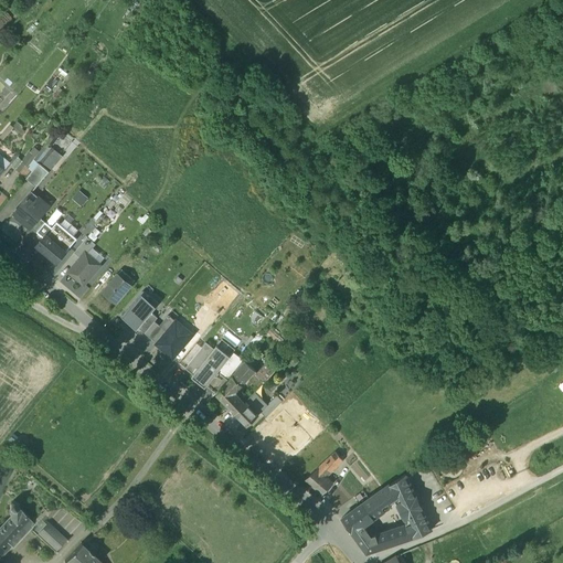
[(0,38),(11,27),(0,17),(0,38)]
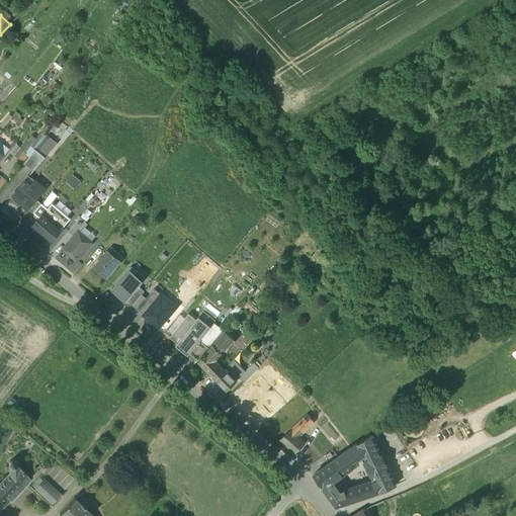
[(30,146),(35,150),(45,137),(51,129),(47,124),(34,142),(30,146)]
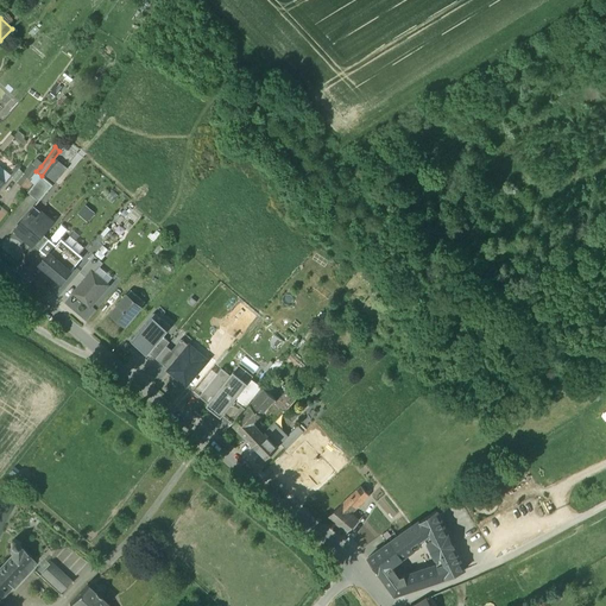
[(39,178),(42,176),(36,171),(40,166),(33,161),(16,184),(27,194),(39,178)]
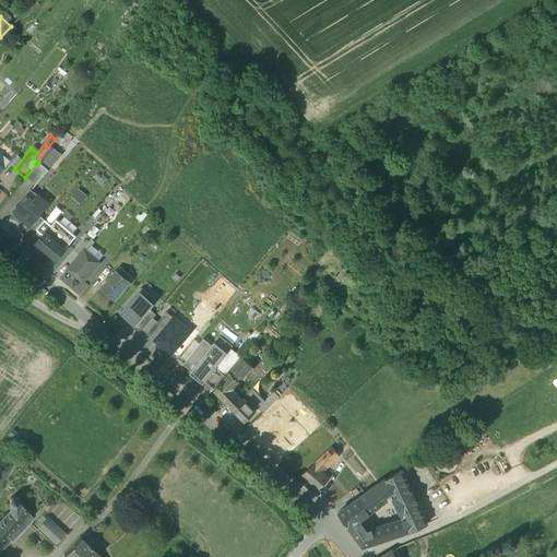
[(59,156),(48,147),(38,162),(48,169),(59,156)]
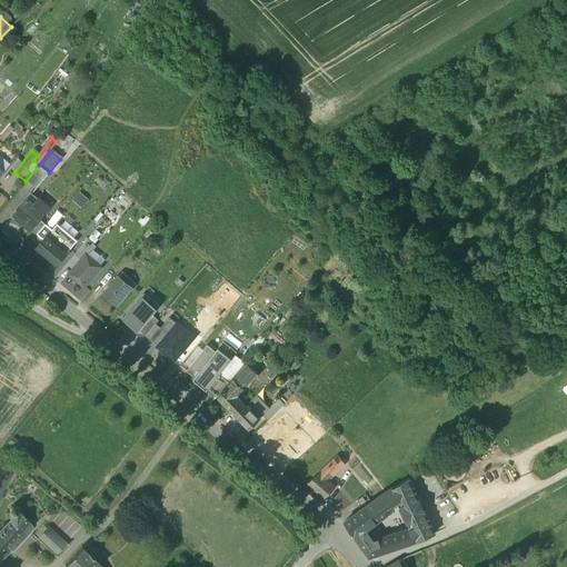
[(48,176),(37,167),(26,181),(25,182),(35,190),(48,176)]
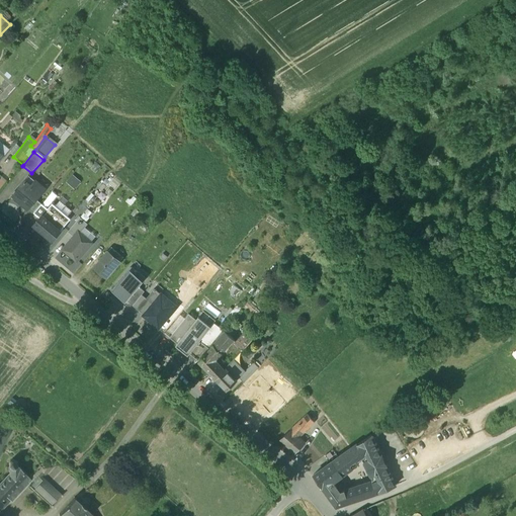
[(29,187),(23,182),(10,197),(25,210),(26,209),(34,200),(43,190),(33,183),(29,187)]
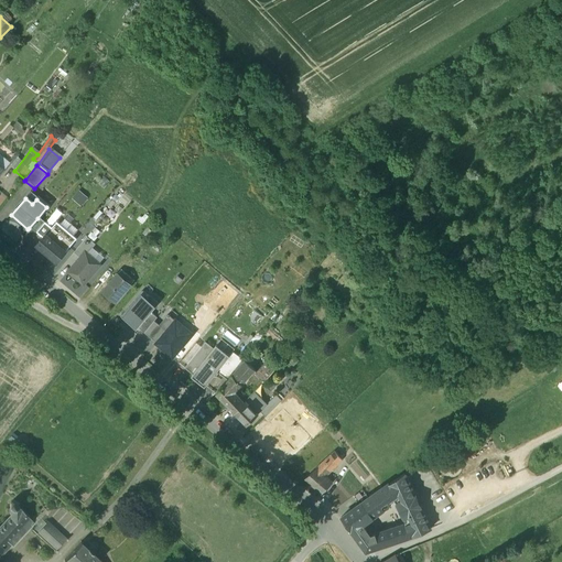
[(38,218),(29,228),(34,234),(43,224),(38,218)]
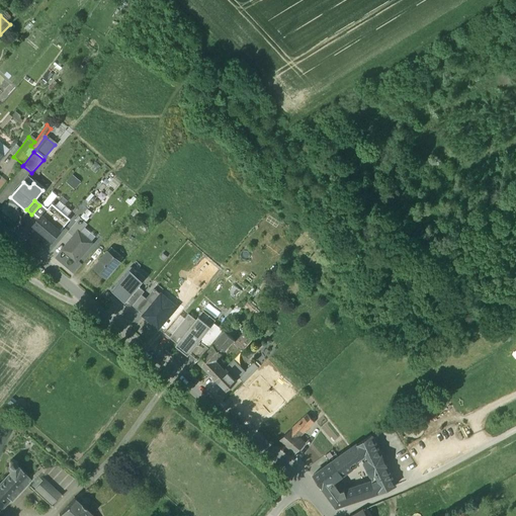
[(31,215),(37,220),(46,210),(39,205),(31,215)]
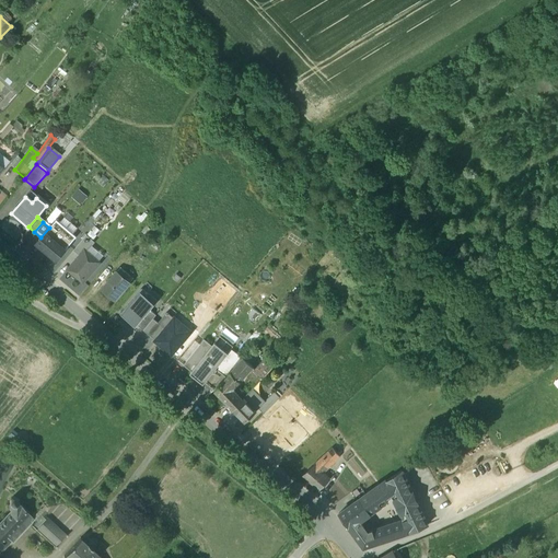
[(74,240),(55,222),(49,228),(41,237),(35,245),(55,263),(74,240)]
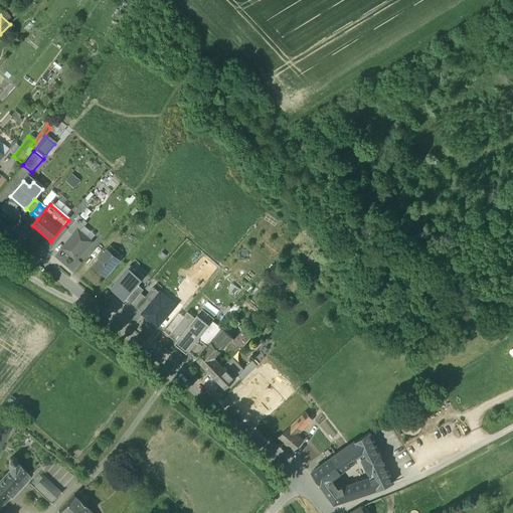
[(79,217),(82,220),(90,212),(86,210),(79,217)]
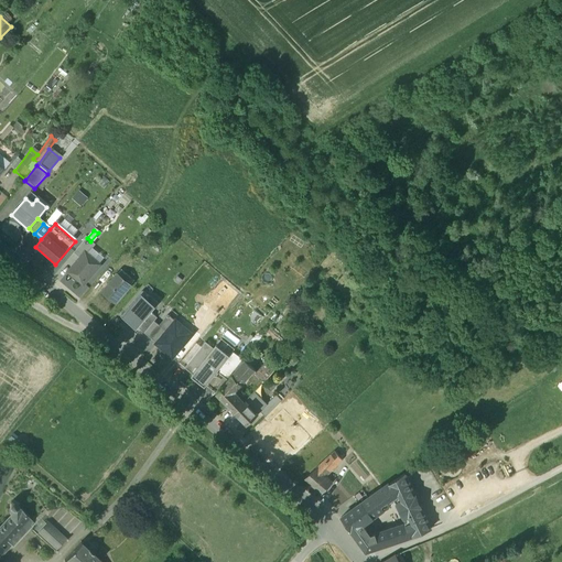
[(85,239),(73,254),(78,259),(84,254),(92,244),(85,239)]
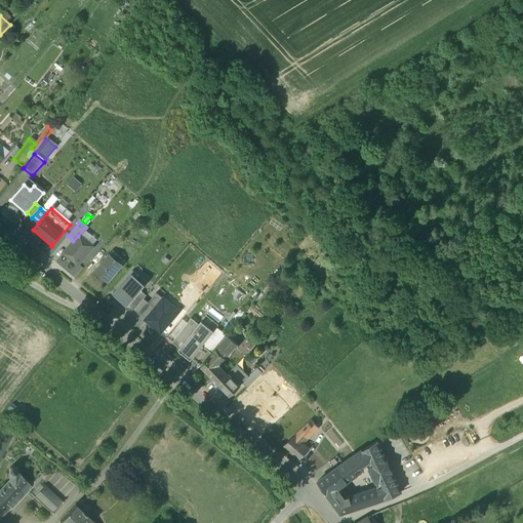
[(92,248),(78,236),(73,241),(62,254),(76,267),(92,248)]
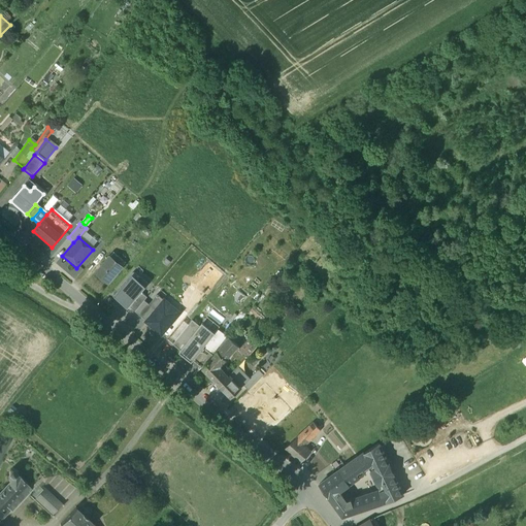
[(108,259),(95,273),(107,284),(120,268),(108,259)]
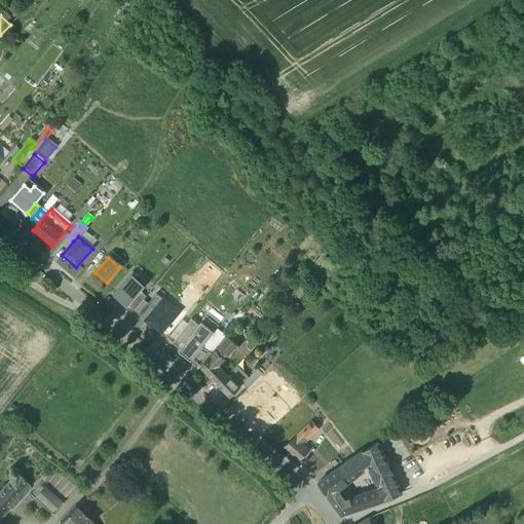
[(132,272),(111,297),(125,309),(127,307),(140,293),(145,287),(138,281),(138,278),(132,272)]
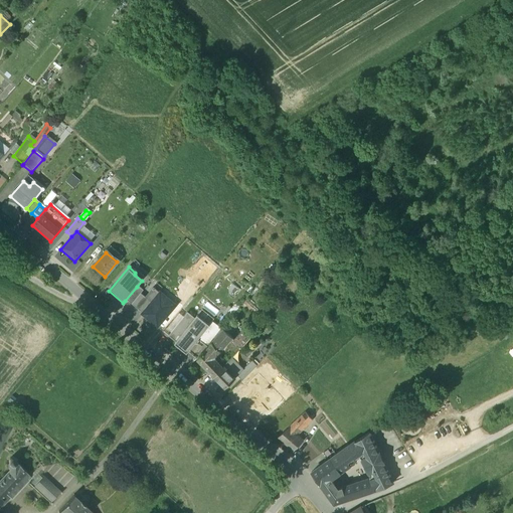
[(137,287),(125,301),(130,305),(139,295),(142,292),(137,287)]
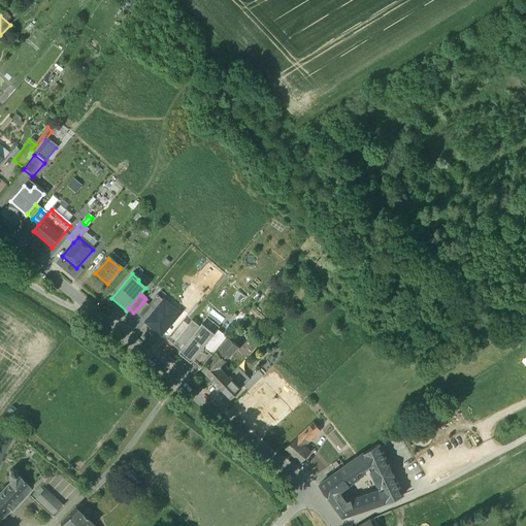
[(142,302),(133,313),(144,323),(162,302),(156,297),(148,306),(142,302)]
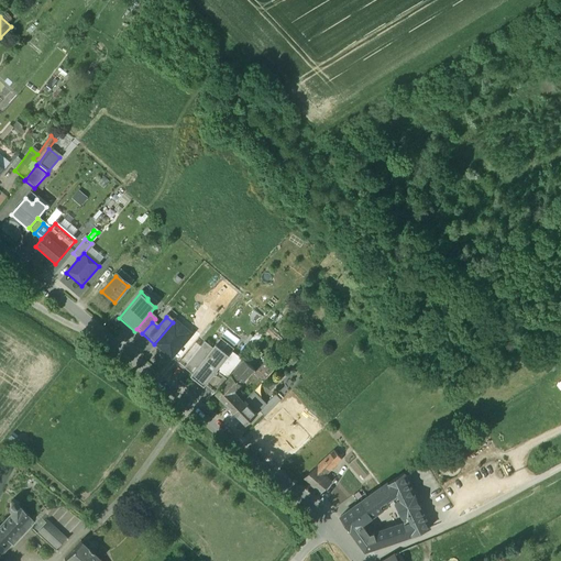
[(154,344),(171,359),(189,336),(174,322),(173,322),(154,344)]
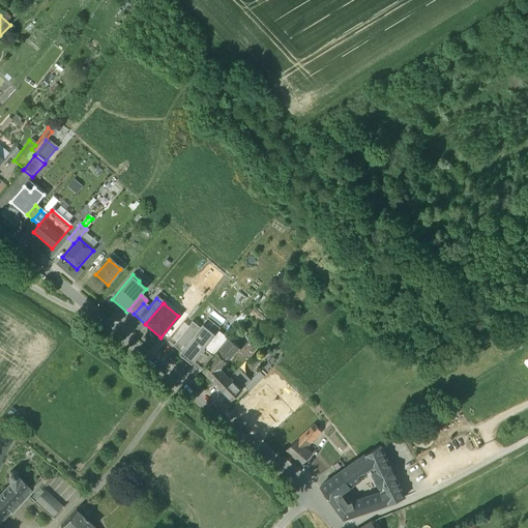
[(231,323),(235,327),(245,317),(241,314),(231,323)]
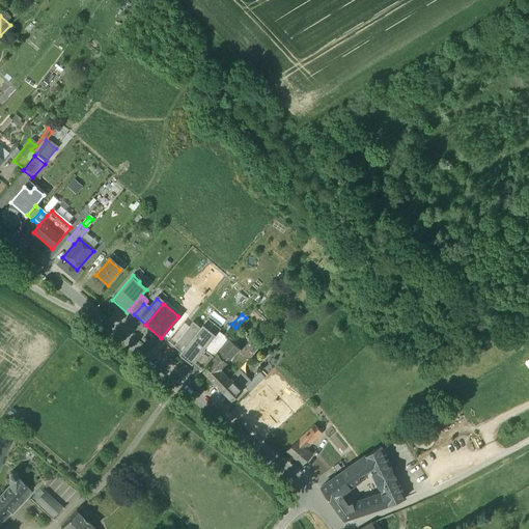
[(172,347),(179,354),(199,330),(191,325),(172,347)]
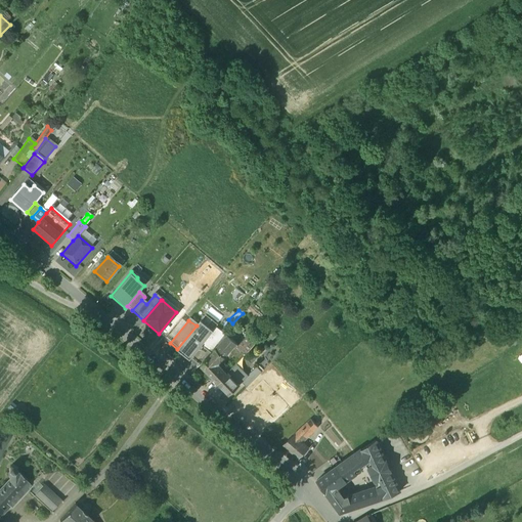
[(200,346),(211,333),(199,322),(197,325),(177,349),(176,351),(188,360),(189,359),(200,346)]
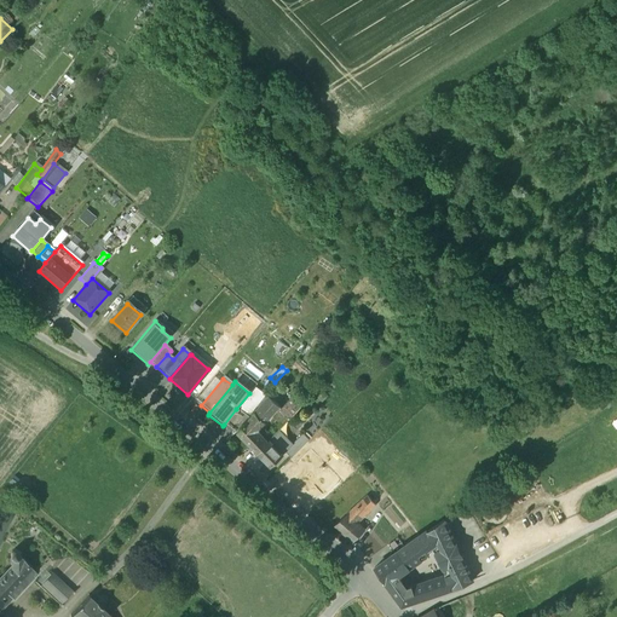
[(171,403),(179,392),(174,387),(166,398),(171,403)]
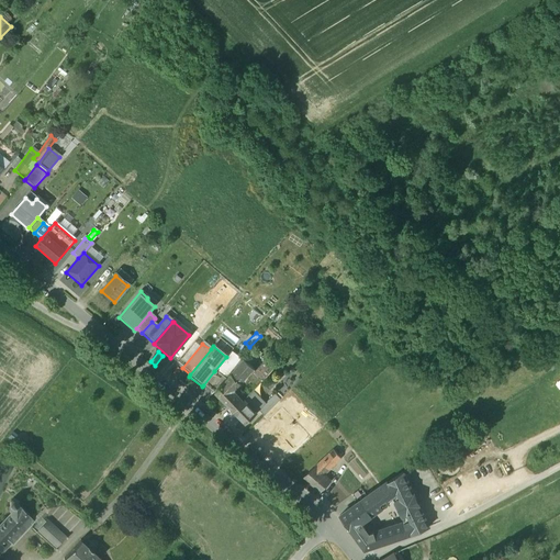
[(243,361),(230,376),(238,384),(246,376),(252,370),(243,361)]
